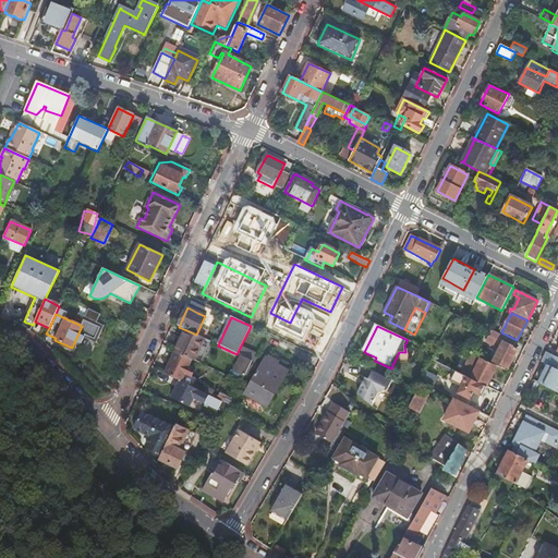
[(492,330),(490,332),(485,343),(496,349),(502,336),(492,330)]
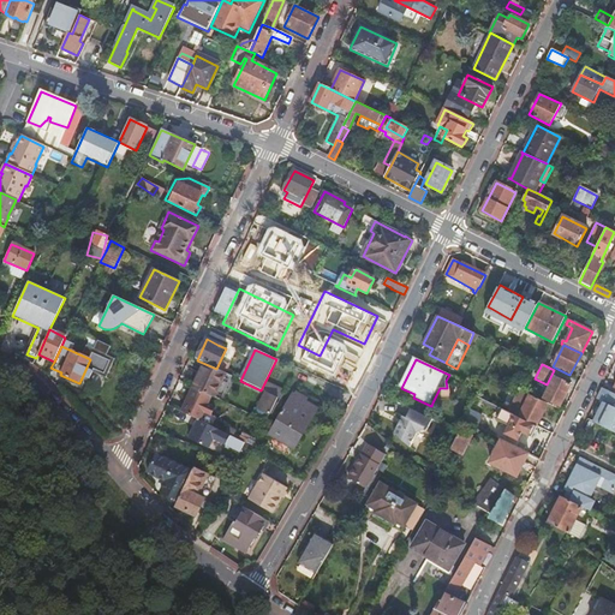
[(294,374),(285,368),(269,392),(280,399),(294,374)]
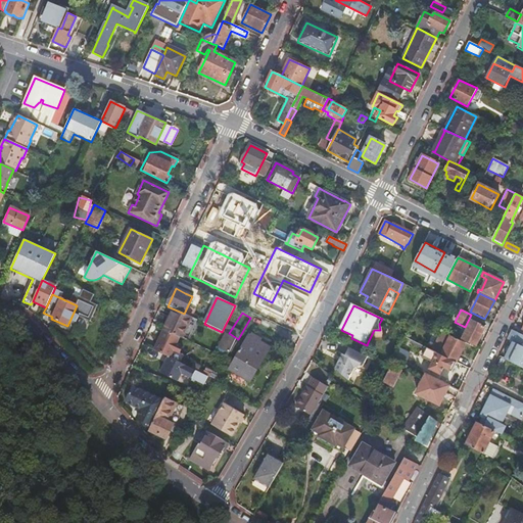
[(485,328),(472,321),(463,338),(476,345),(485,328)]
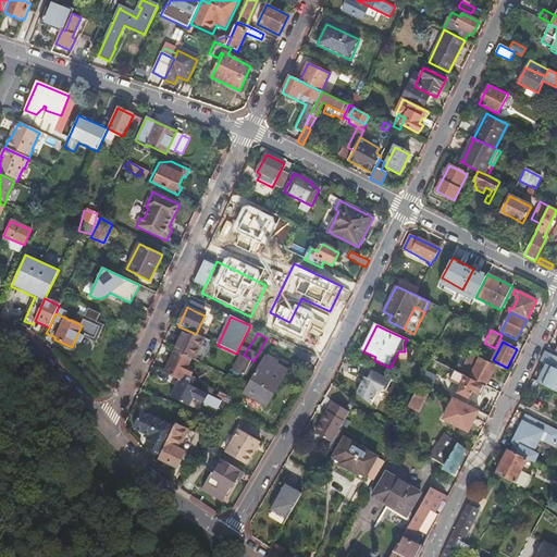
[(175,351),(164,373),(176,379),(181,381),(182,382),(185,373),(192,376),(195,370),(188,367),(192,359),(175,351)]
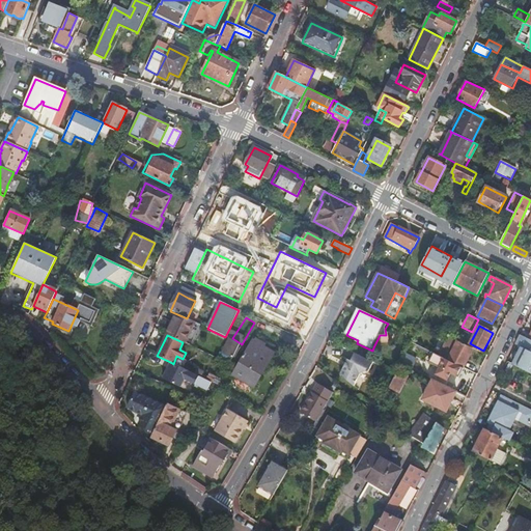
[(473,348),(447,336),(438,356),(443,358),(463,367),(473,348)]
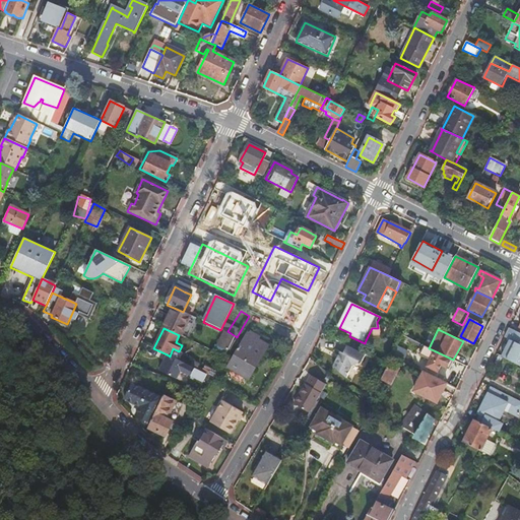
[(509,341),(501,358),(519,367),(519,334),(509,329),(505,338),(509,341)]
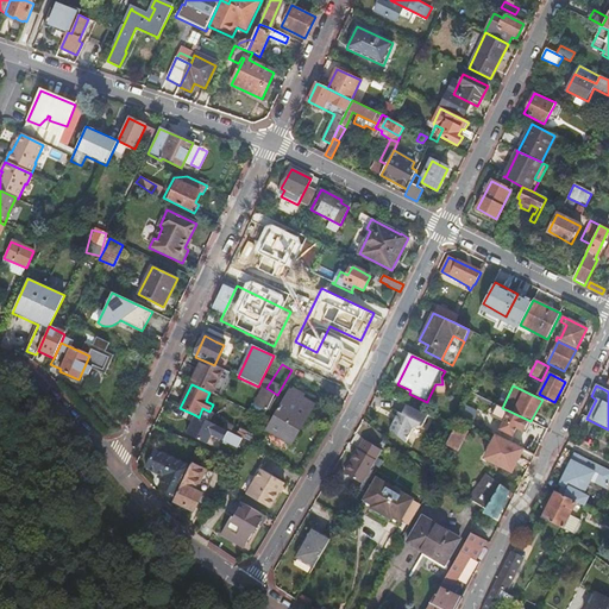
[(313,407),(290,393),(269,431),(292,444),(313,407)]
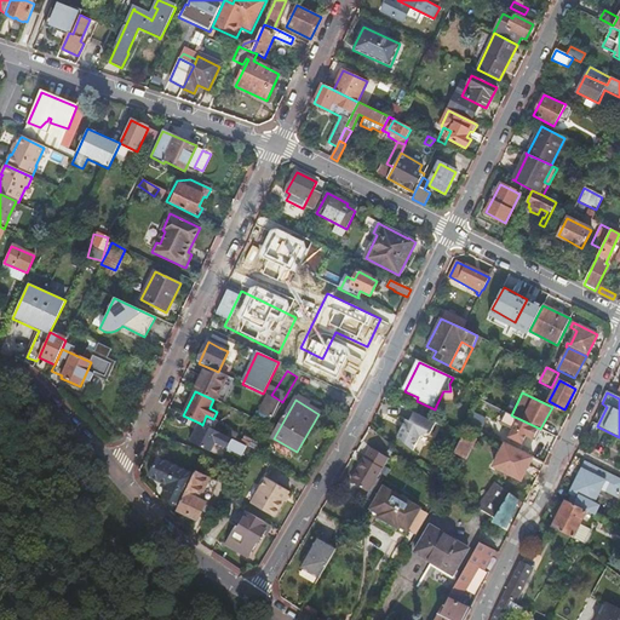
[(488,413),(477,407),(471,420),(481,426),(488,413)]
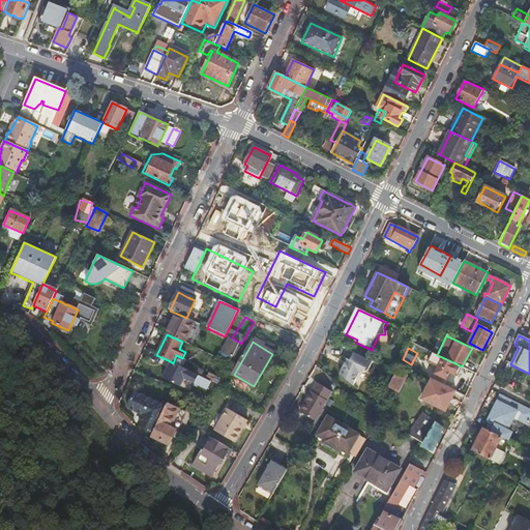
[(372,362),(354,353),(350,361),(347,360),(340,376),(353,386),(358,375),(365,372),(366,373),(372,362)]
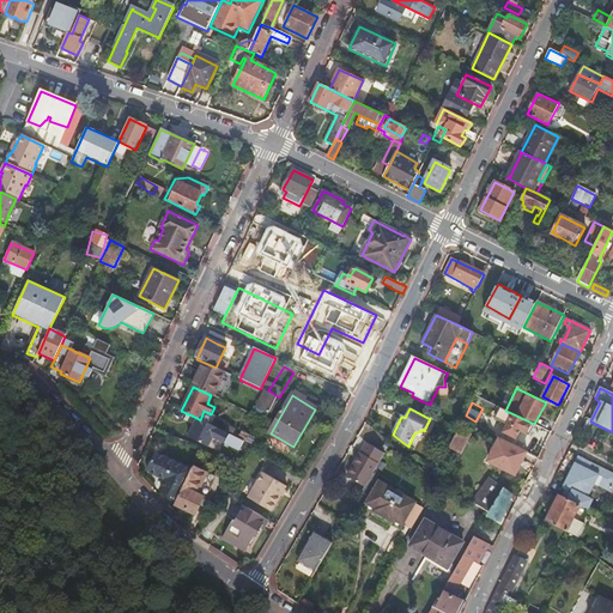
[(217,417),(211,414),(204,411),(200,420),(210,425),(212,426),(217,417)]
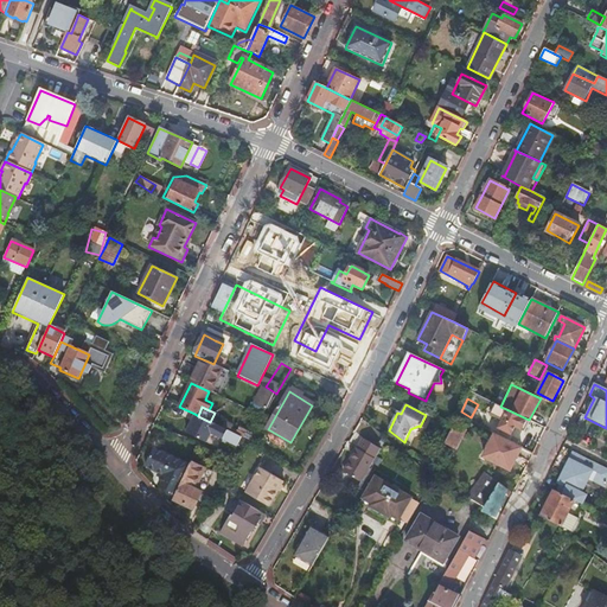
[(524,430),(529,420),(506,409),(498,428),(510,434),(515,427),(524,430)]
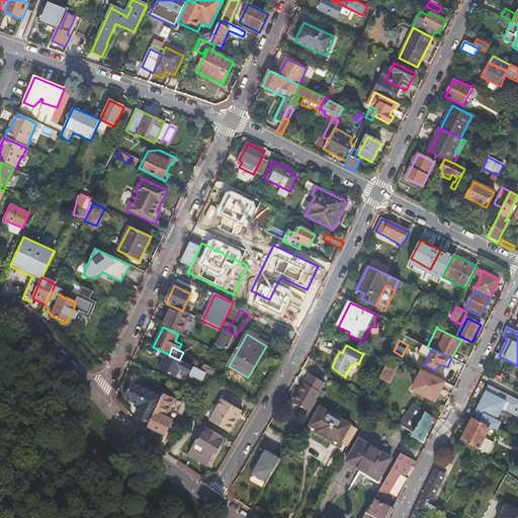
[(201,370),(177,359),(174,366),(202,380),(205,372),(201,370)]
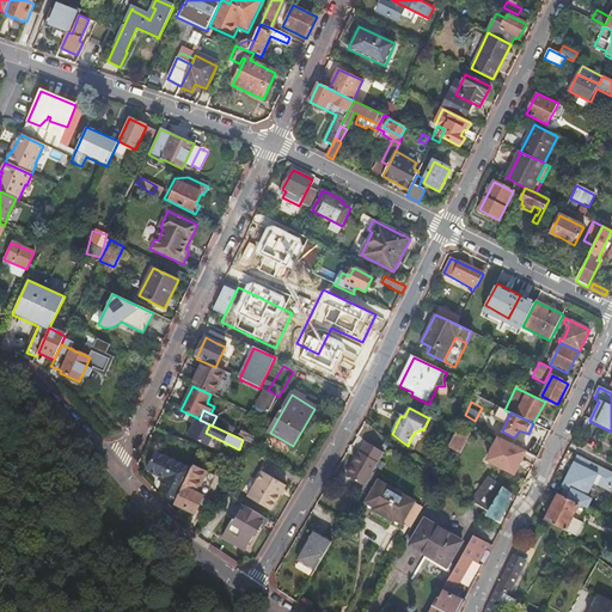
[(469,434),(457,428),(456,432),(447,448),(459,454),(469,434)]
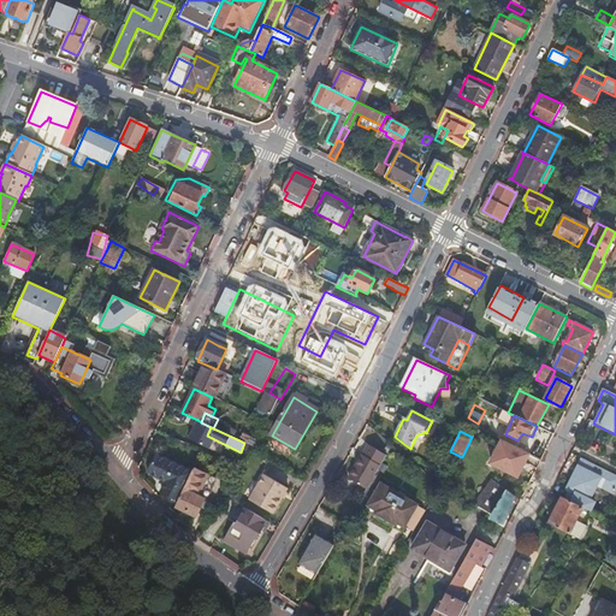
[(240,440),(244,443),(253,446),(258,439),(243,433),(240,440)]
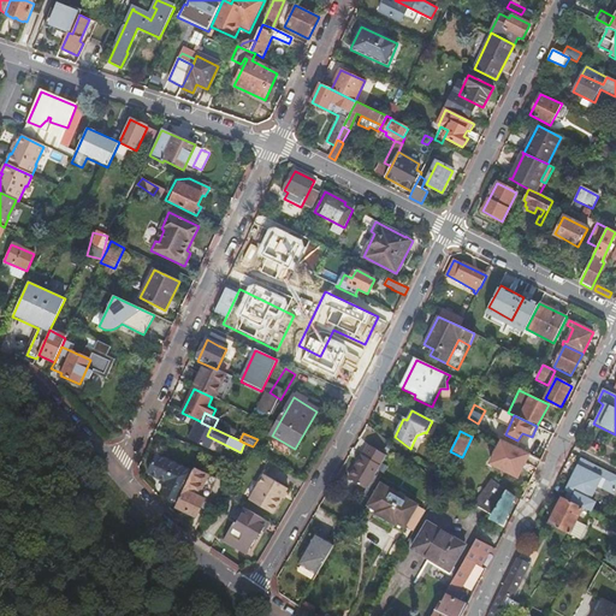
[(529,455),(503,442),(491,463),(517,478),(529,455)]
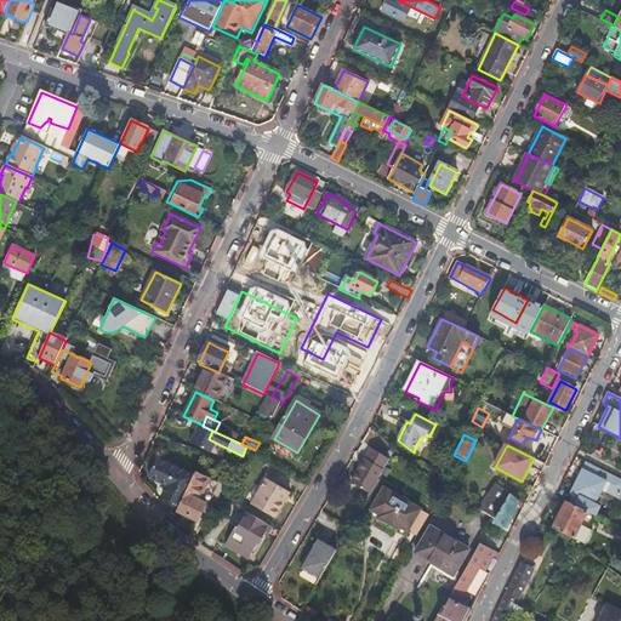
[(370,495),(389,461),(371,450),(352,484),(370,495)]
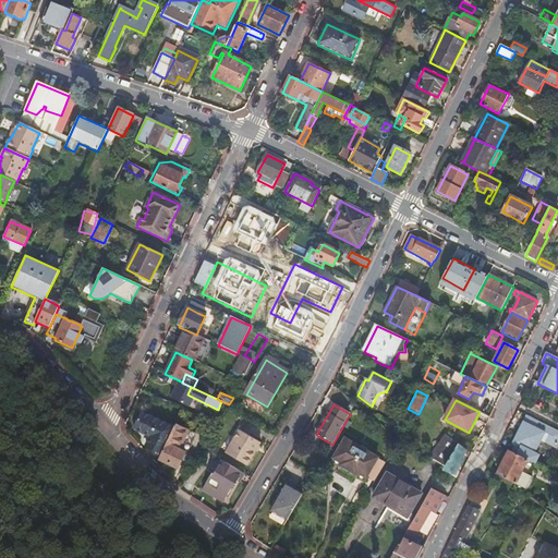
[(161,455),(173,429),(142,413),(134,429),(150,437),(146,446),(161,455)]
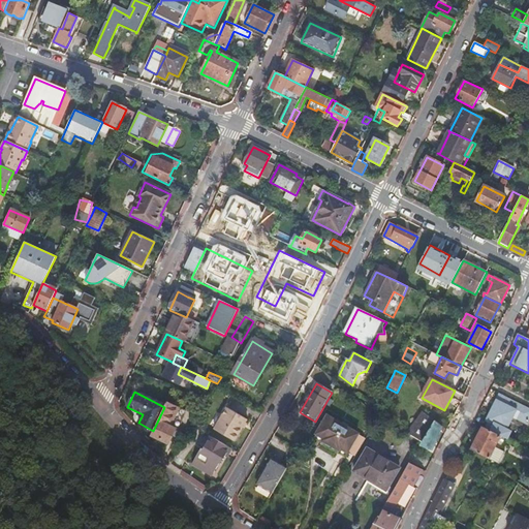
[(528,421),(528,409),(500,395),(487,421),(489,423),(486,429),(500,436),(506,440),(510,433),(506,431),(512,417),(527,425),(528,421)]
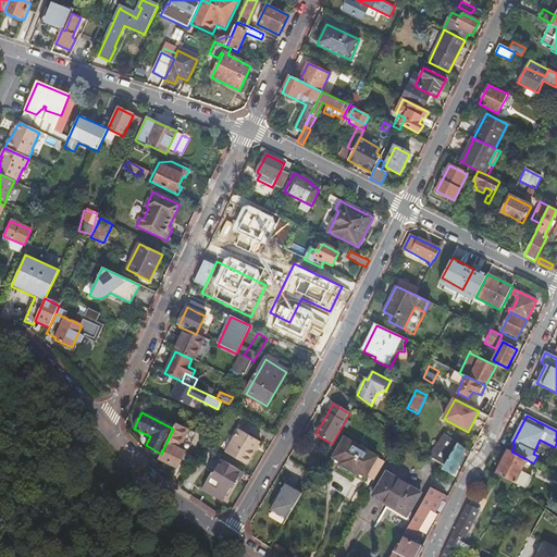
[(161,454),(159,459),(177,468),(182,460),(194,433),(175,424),(173,429),(161,454)]
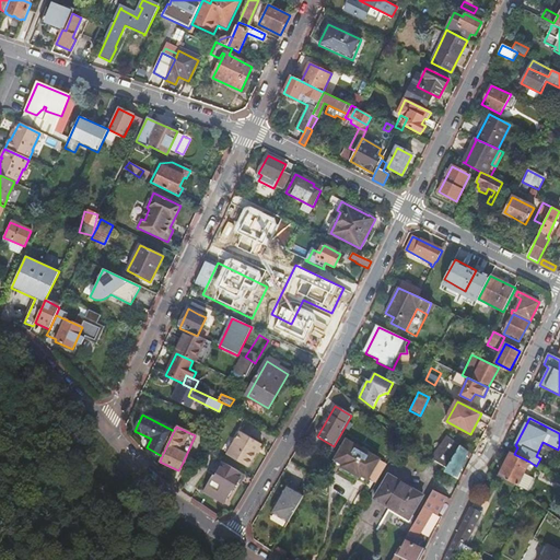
[(261,444),(240,432),(226,455),(247,468),(261,444)]
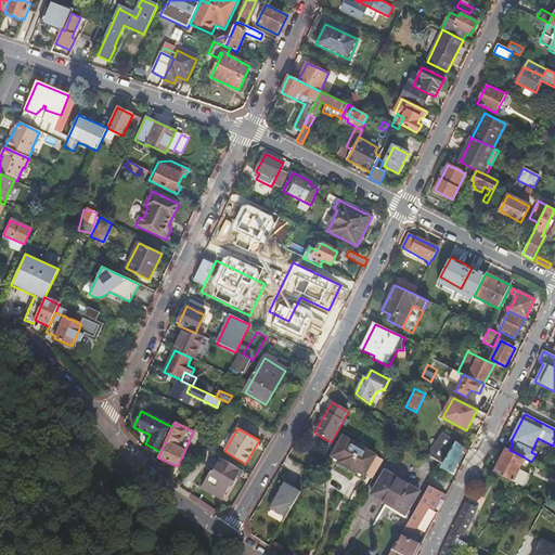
[(196,433),(193,431),(181,459),(183,460),(196,433)]
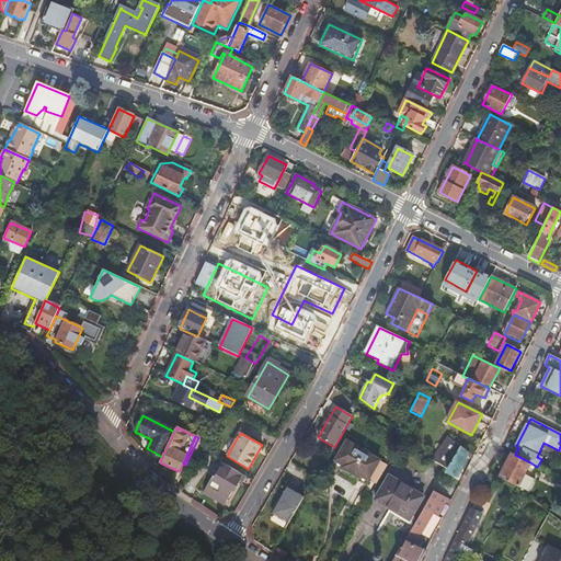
[(431,459),(447,470),(461,446),(447,436),(431,459)]
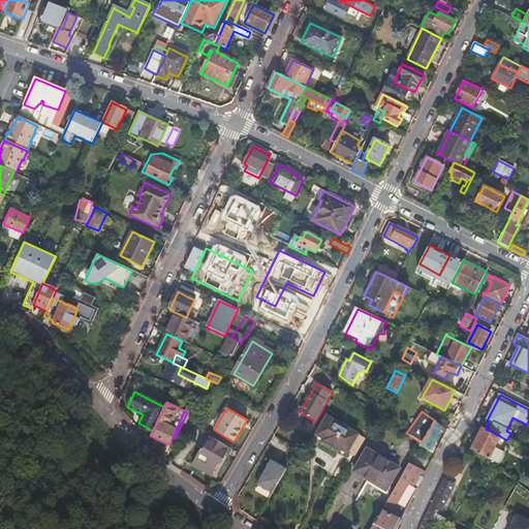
[(358,435),(327,417),(316,435),(323,439),(322,442),(338,452),(339,449),(347,454),(358,435)]
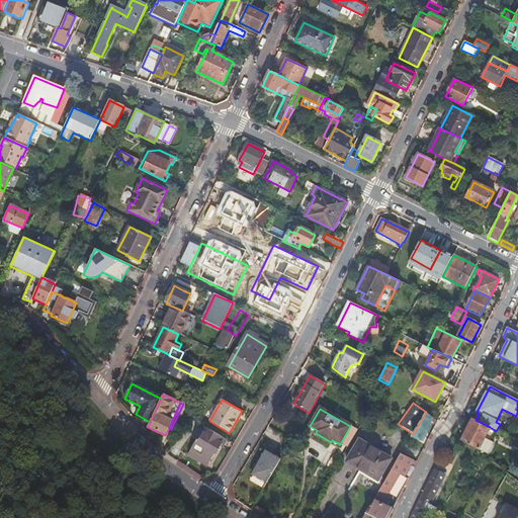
[(421,439),(434,418),(426,412),(413,434),(421,439)]
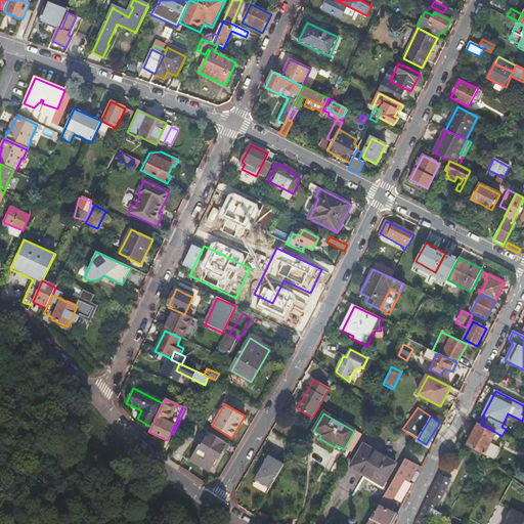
[(481,425),(478,424),(467,446),(484,455),(490,443),(495,432),(481,425)]
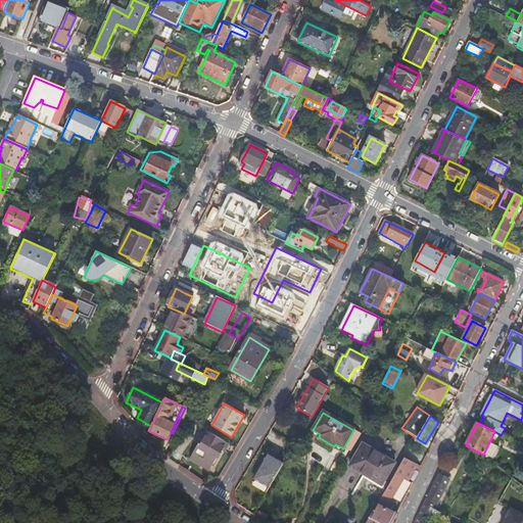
[(228,443),(207,432),(200,444),(198,443),(189,460),(200,466),(201,463),(210,469),(216,460),(218,461),(228,443)]
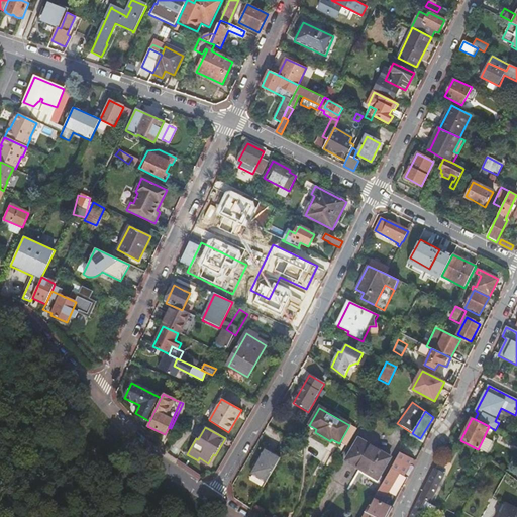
[(484,437),(478,449),(487,453),(492,442),(484,437)]
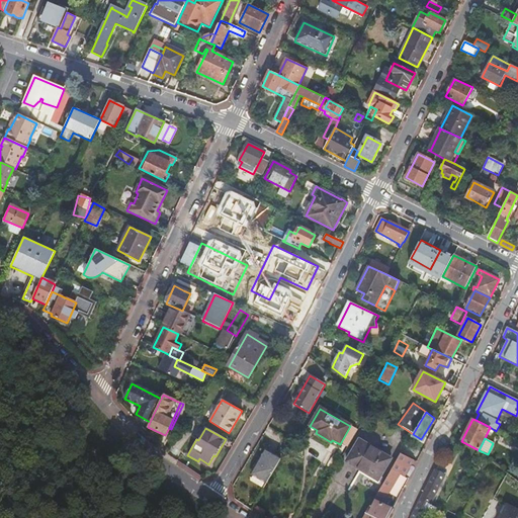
[(391,459),(359,441),(346,462),(377,481),(391,459)]
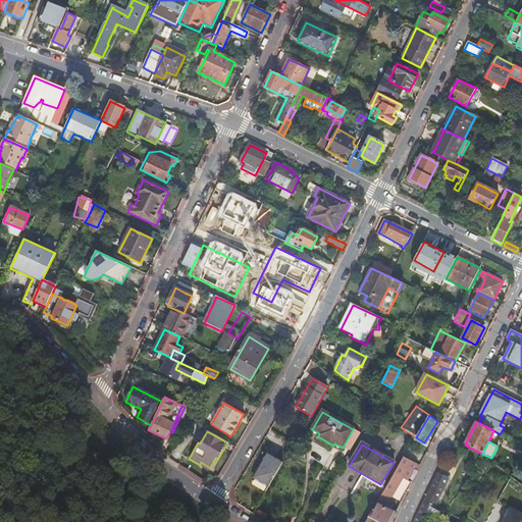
[(268,487),(282,464),(268,455),(254,479),(268,487)]
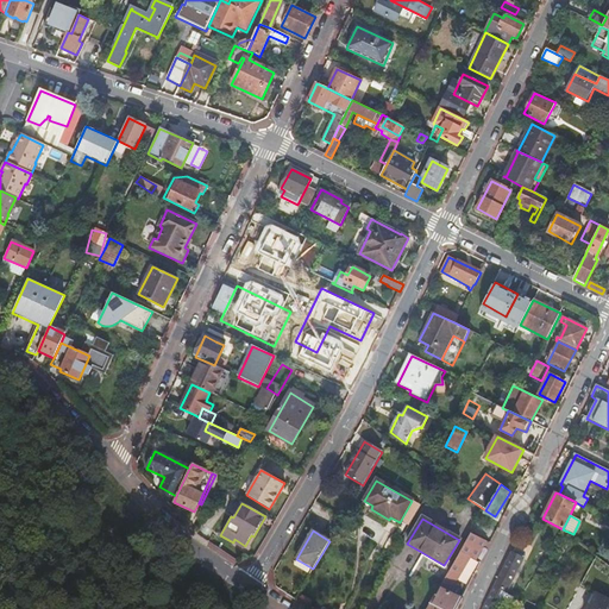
[(487,541),(471,534),(429,604),(439,608),(456,608),(464,595),(452,589),(471,558),(476,560),(487,541)]
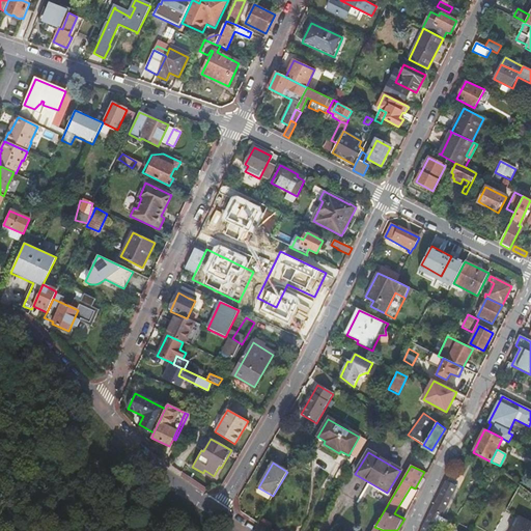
[(434,530),(455,488),(445,483),(421,530),(434,530)]
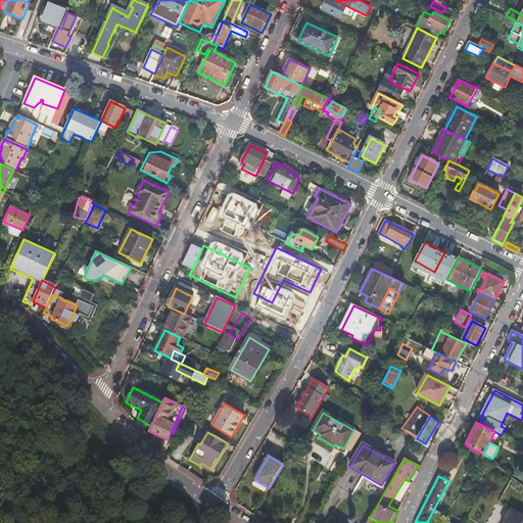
[(256,510),(253,516),(264,522),(268,516),(256,510)]
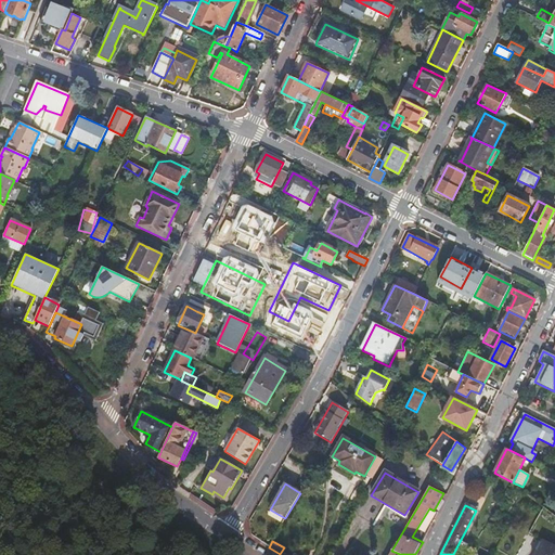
[(554,554),(554,546),(543,541),(536,554),(554,554)]
